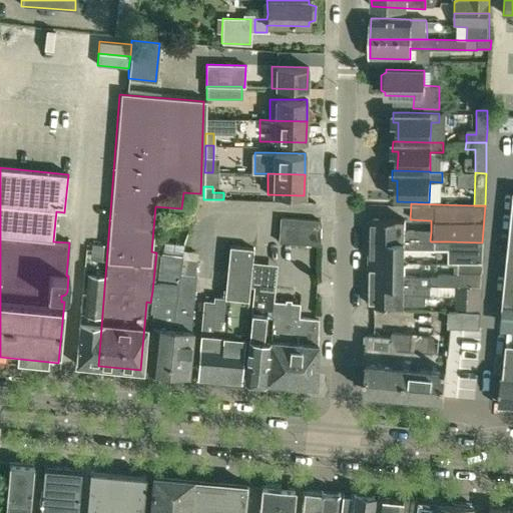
[(512,206),(503,305),(512,306),(512,206)]
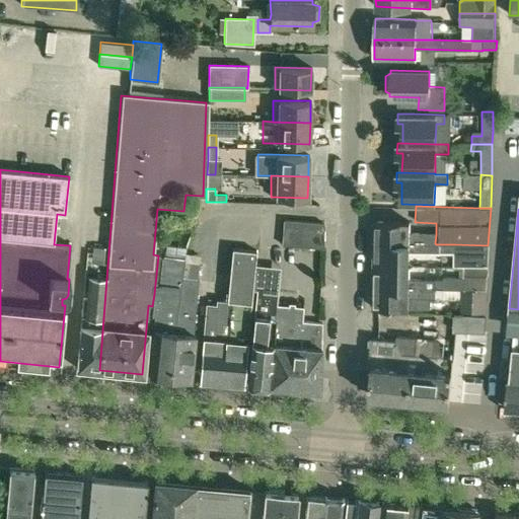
[(307,247),(322,248),(323,248),(323,241),(323,223),(283,220),(281,245),(307,247)]
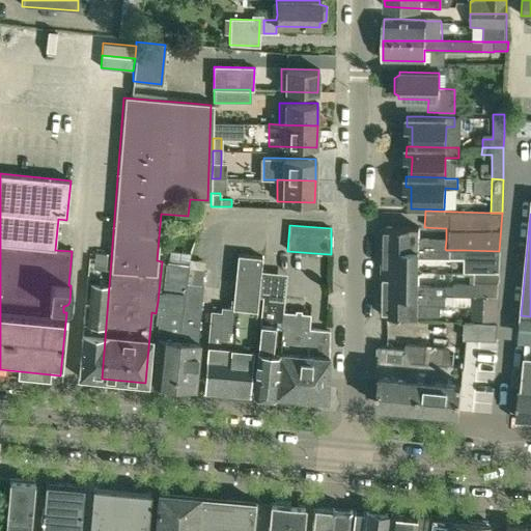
[(445,249),(446,240),(419,239),(419,227),(384,226),(384,228),(381,230),(380,239),(384,241),(384,248),(445,249)]
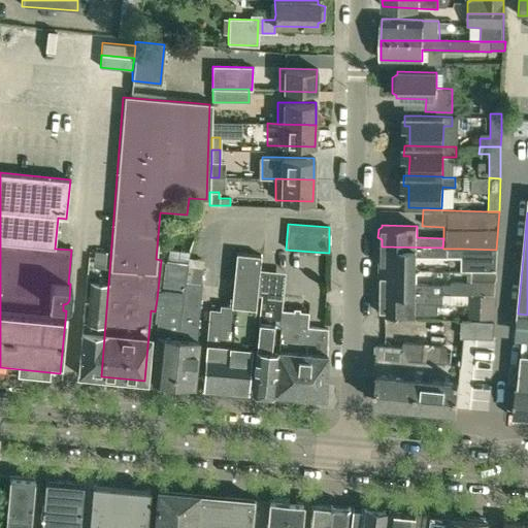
[(382,253),(377,255),(377,263),(381,265),(381,267),(381,269),(416,270),(416,268),(416,258),(442,259),(442,248),(382,246),(382,253)]
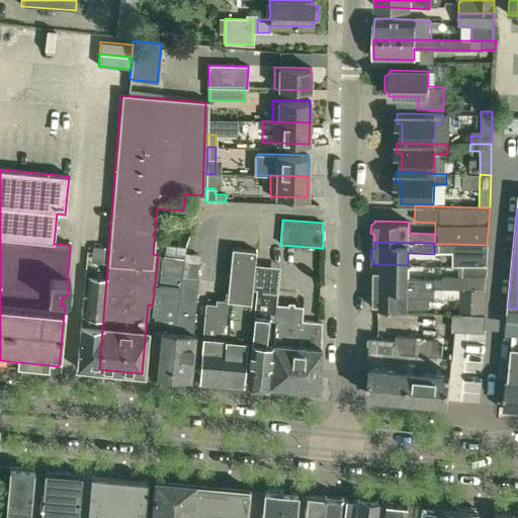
[(463,266),(486,266),(487,245),(454,244),(453,255),(453,265),(457,265),(463,266)]
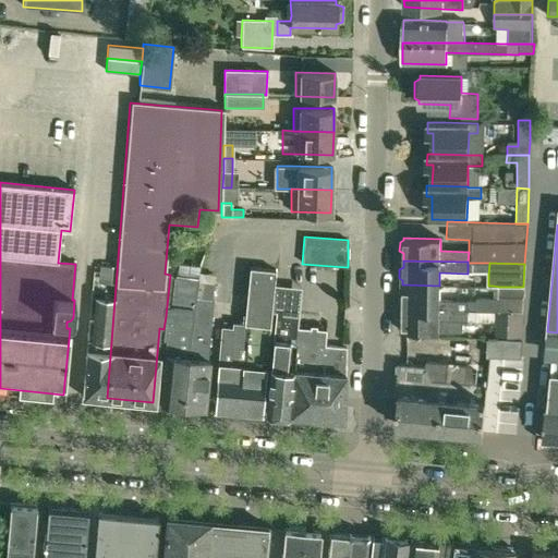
[(269,325),(270,311),(273,286),(275,269),(250,267),(244,323),(246,323),(269,325)]
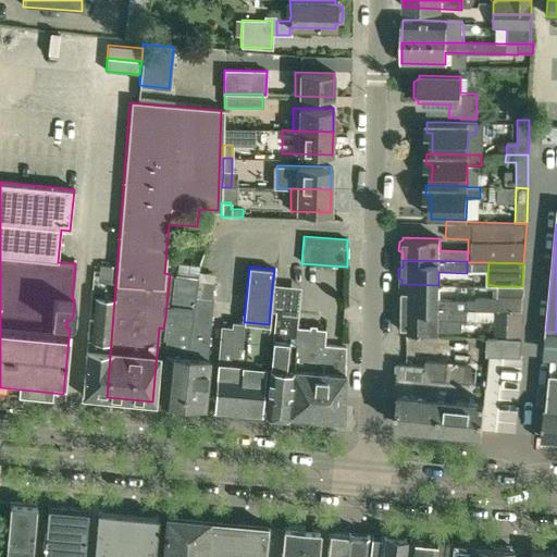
[(182,405),(197,280),(170,274),(165,316),(163,329),(162,341),(165,341),(163,356),(165,356),(160,403),(182,405)]
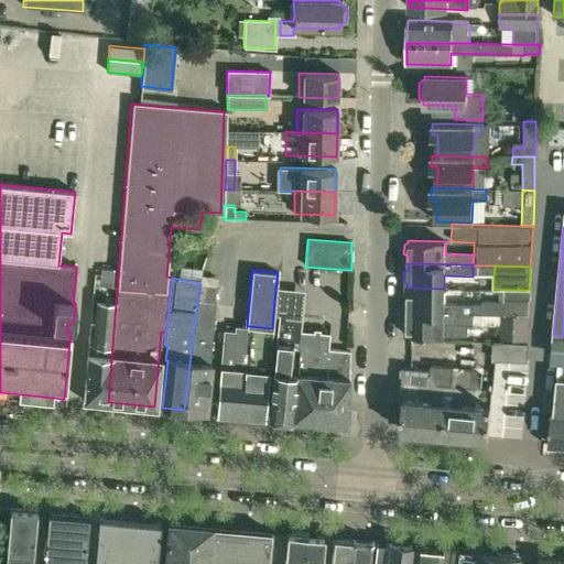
[(215,285),(199,283),(184,410),(206,412),(210,364),(209,364),(215,302),(214,302),(215,285)]
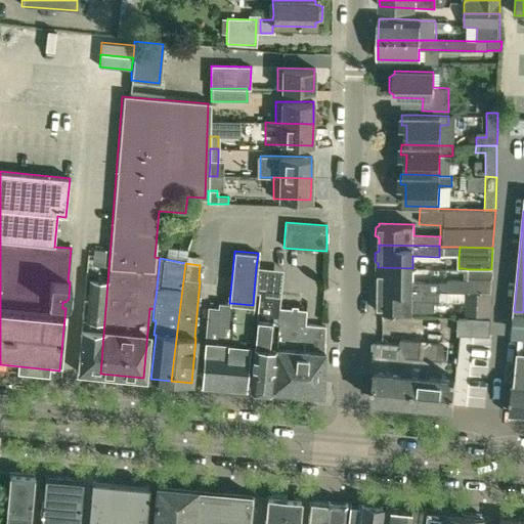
[(375,273),(374,281),(378,284),(378,292),(437,293),(465,293),(490,294),(491,269),(469,269),(468,279),(438,278),(437,282),(411,281),(411,271),(394,270),(378,270),(378,272),(375,273)]
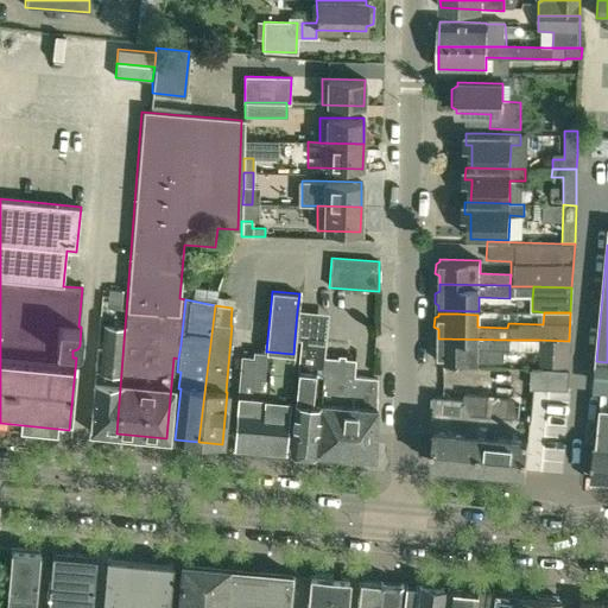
[(89,431),(116,434),(125,327),(103,325),(101,348),(97,348),(89,431)]
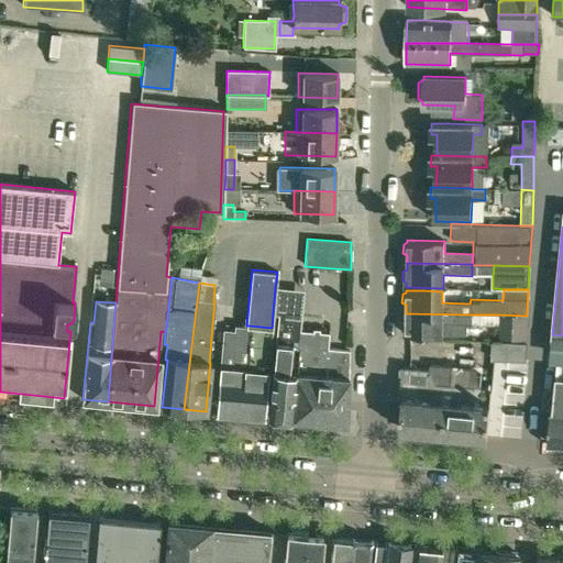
[(268,417),(291,419),(299,331),(300,316),(276,313),(269,399),(268,417)]
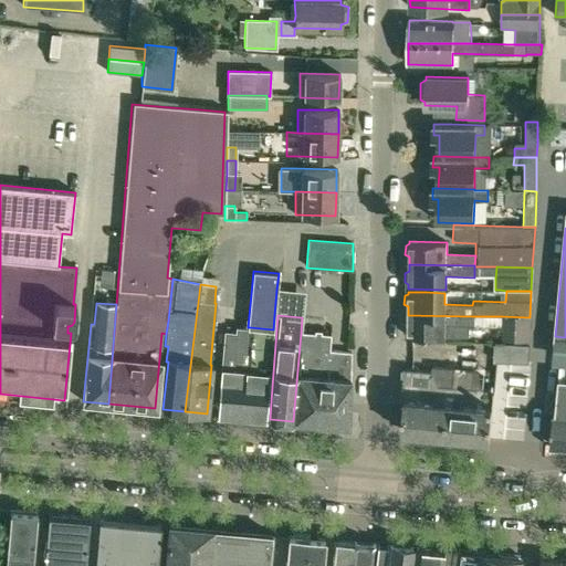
[(472,316),(408,315),(408,322),(404,323),(404,333),(408,334),(407,336),(443,337),(443,336),(469,337),(470,326),(472,326),(472,316)]
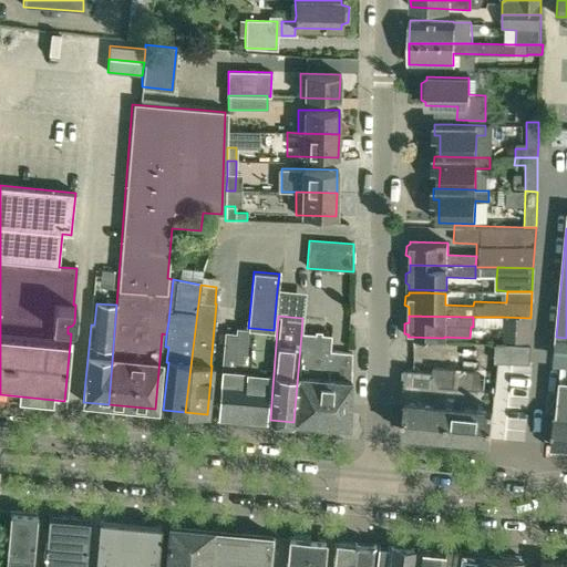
[(502,344),(531,346),(531,318),(503,318),(503,328),(502,344)]
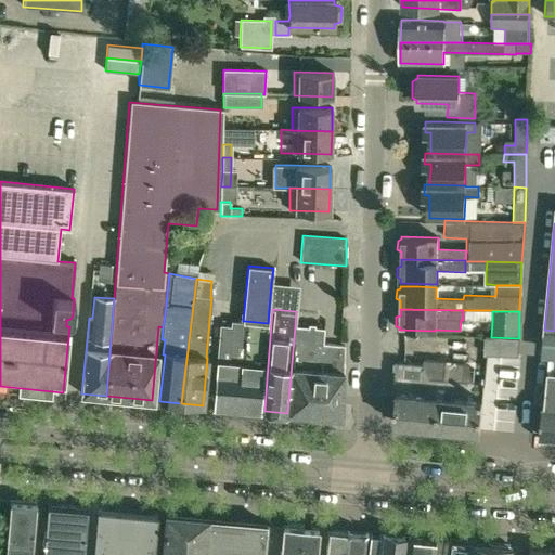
[(215,403),(236,405),(245,321),(243,321),(232,320),(231,325),(220,324),(213,407),(215,407),(215,403)]
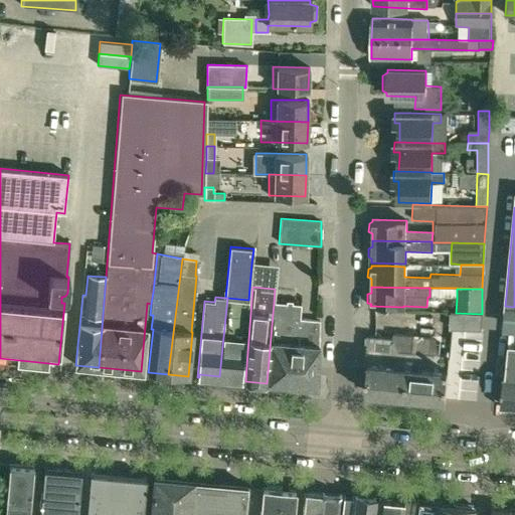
[(241,380),(242,365),(248,300),(227,298),(219,376),(240,378),(239,380),(241,380)]
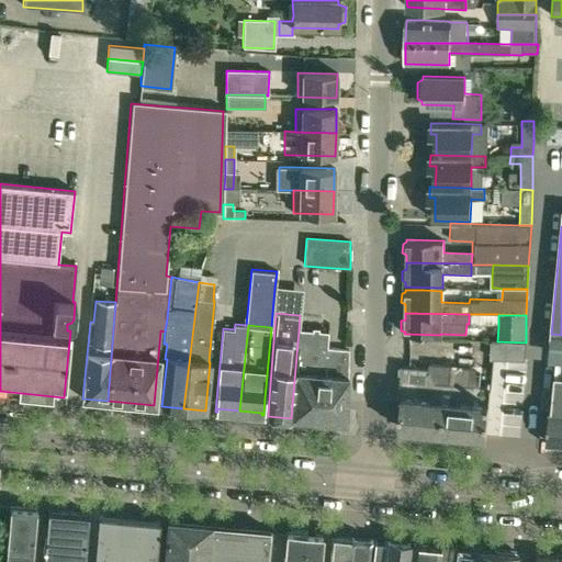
[(291,418),(314,420),(323,333),(299,330),(291,418)]
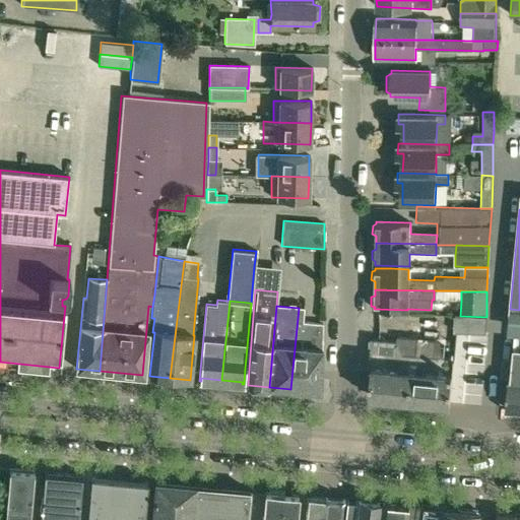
[(322,323),(303,322),(305,309),(299,308),(290,389),(298,389),(303,389),(320,391),(322,323)]
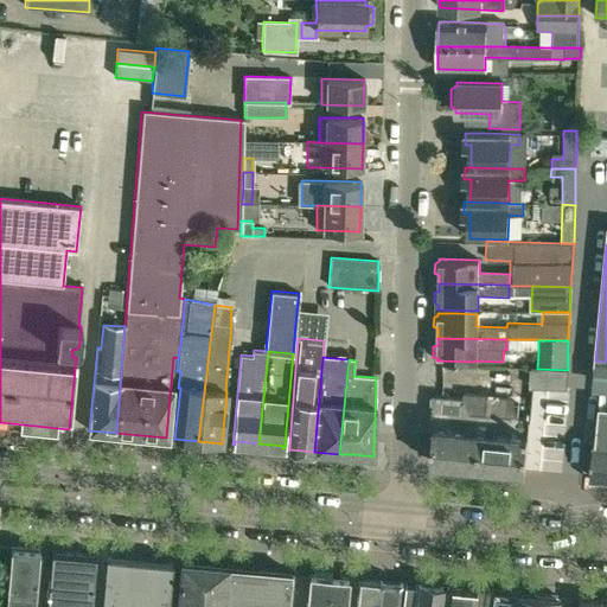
[(593,381),(602,382),(596,445),(594,443),(590,477),(606,478),(606,362),(595,360),(593,381)]
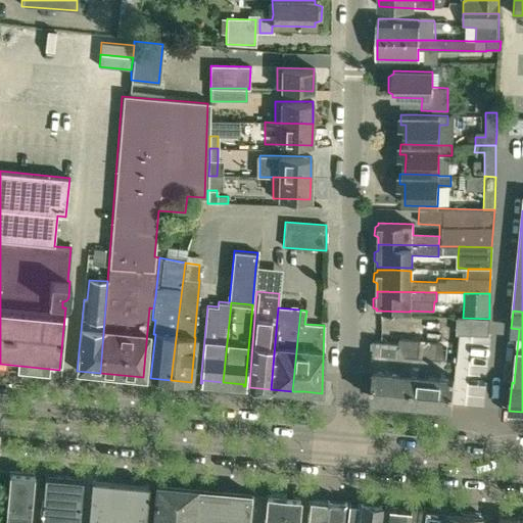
[(488,335),(489,319),(463,318),(458,318),(457,334),(488,335)]
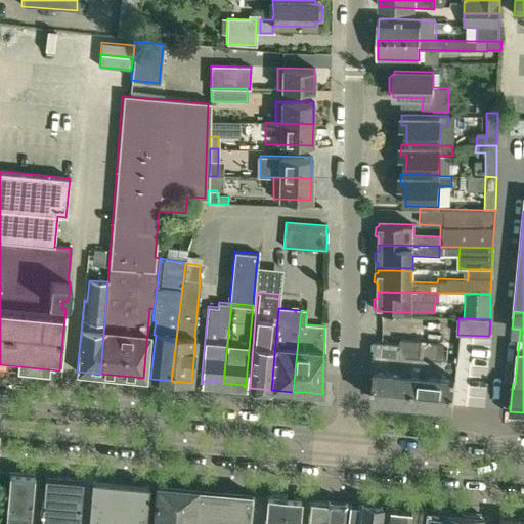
[(453,406),(455,386),(457,362),(459,345),(422,342),(410,341),(399,340),(399,345),(382,343),(374,342),(373,341),(373,369),(375,370),(375,373),(374,376),(373,399),(396,401),(408,402),(453,406)]
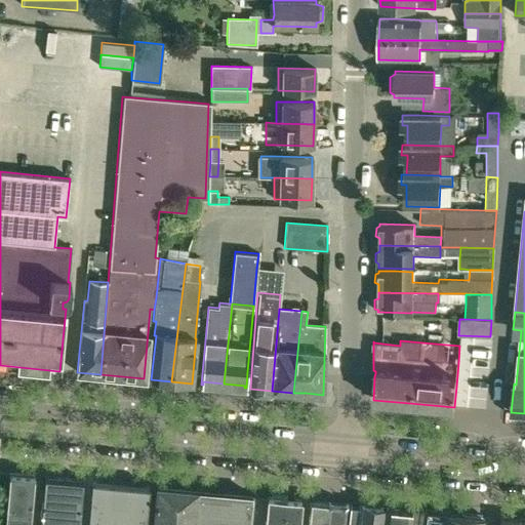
[(30,524),(35,476),(10,474),(5,524),(30,524)]
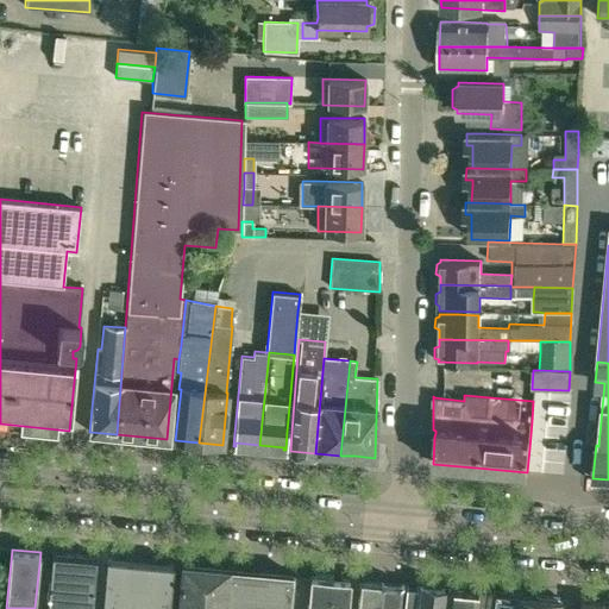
[(90,608),(96,557),(67,554),(52,553),(48,608),(90,608)]
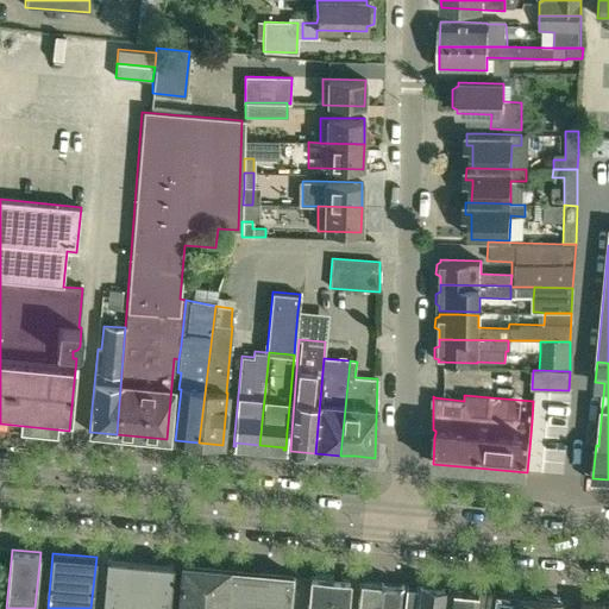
[(126,608),(131,560),(108,558),(102,608),(126,608)]
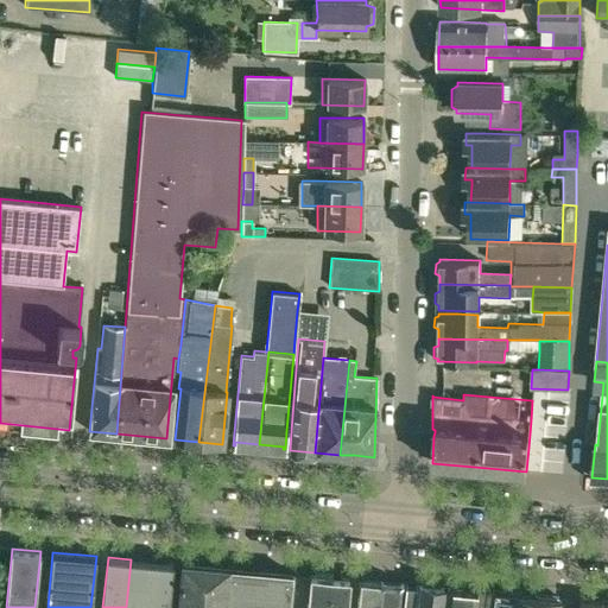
[(169,607),(173,563),(131,559),(126,607),(169,607)]
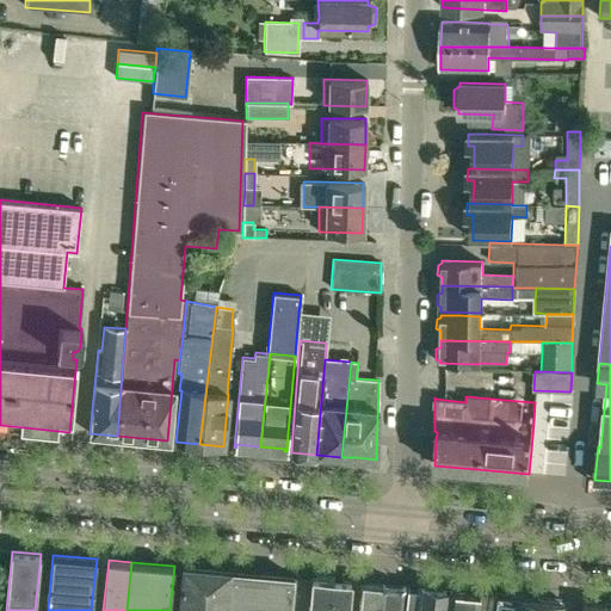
[(179,610),(290,610),(294,576),(183,567),(179,610)]
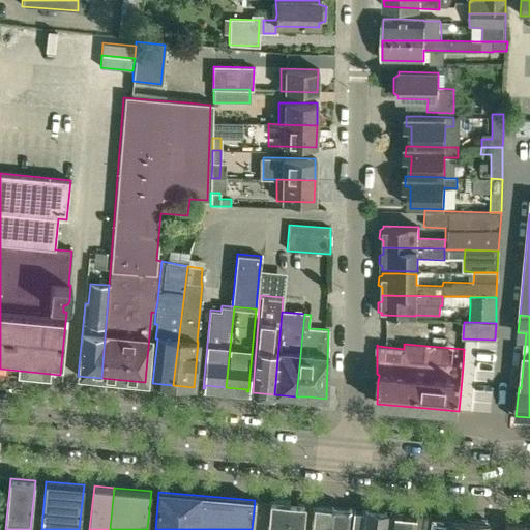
[(301,529),(304,505),(271,502),(268,529),(301,529)]
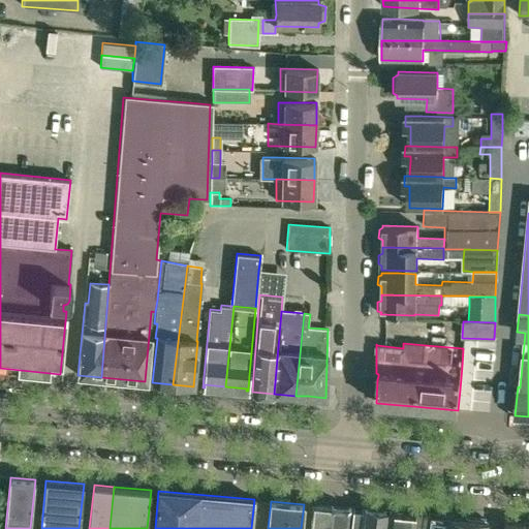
[(330,528),(333,507),(331,506),(331,508),(314,506),(314,505),(312,505),(310,528),(330,528)]
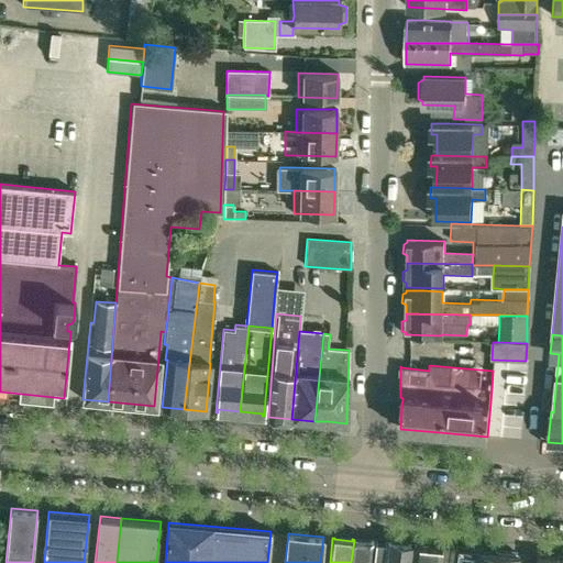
[(375,541),(375,543),(373,542),(373,541),(354,540),(351,562),(407,562),(410,544),(387,543),(387,544),(386,544),(386,543),(385,542),(384,547),(376,545),(376,541),(375,541)]
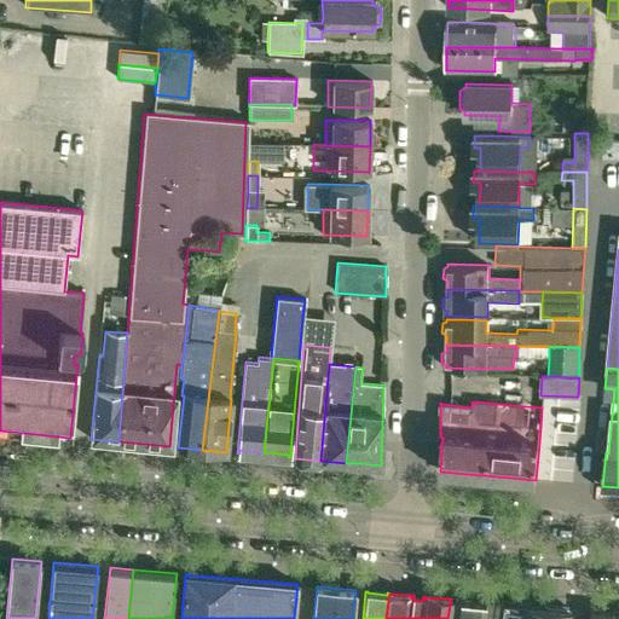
[(497,618),(499,605),(456,600),(453,618),(497,618)]
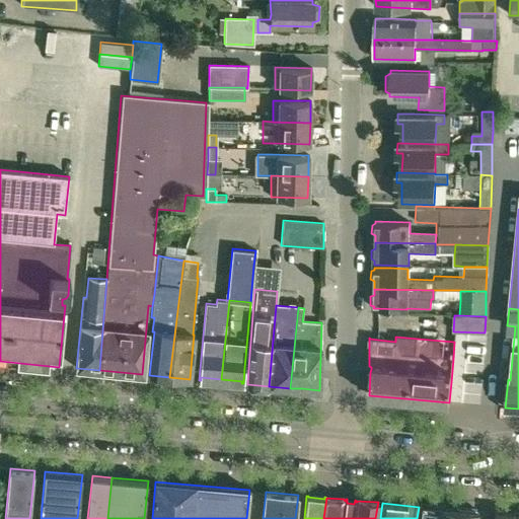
[(456,518),(458,510),(419,507),(417,518),(456,518)]
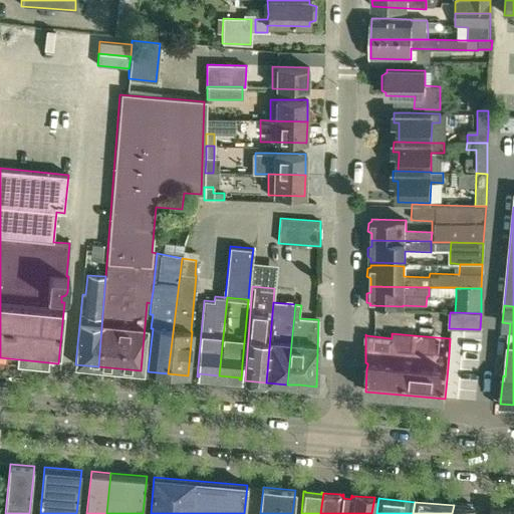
[(471,513),(472,507),(454,505),(452,513),(471,513)]
